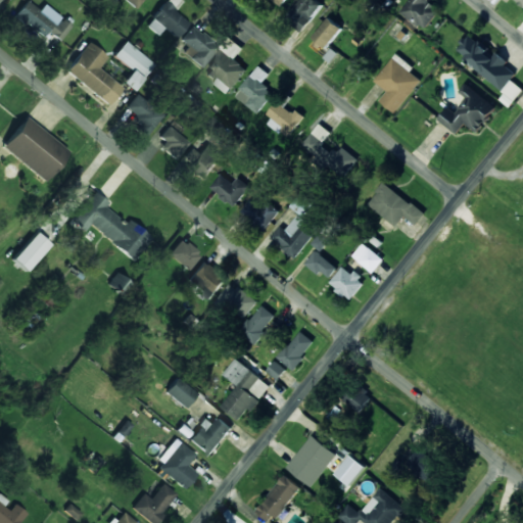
[(44,4),(39,10),(27,0),(13,15),(41,38),(47,31),(59,41),(70,27),(44,4)]
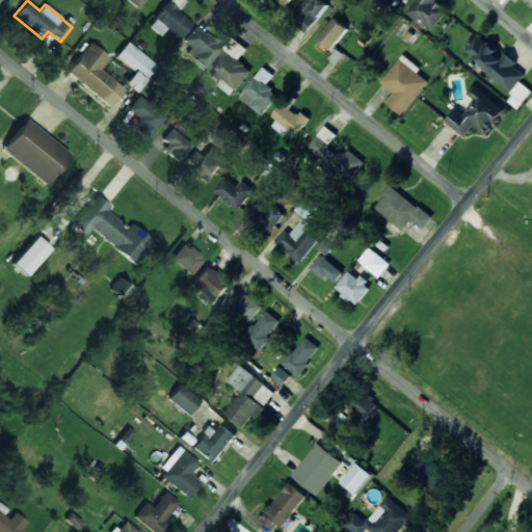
[(328,3),(323,0),(303,0),(292,22),(311,33),(328,3)]
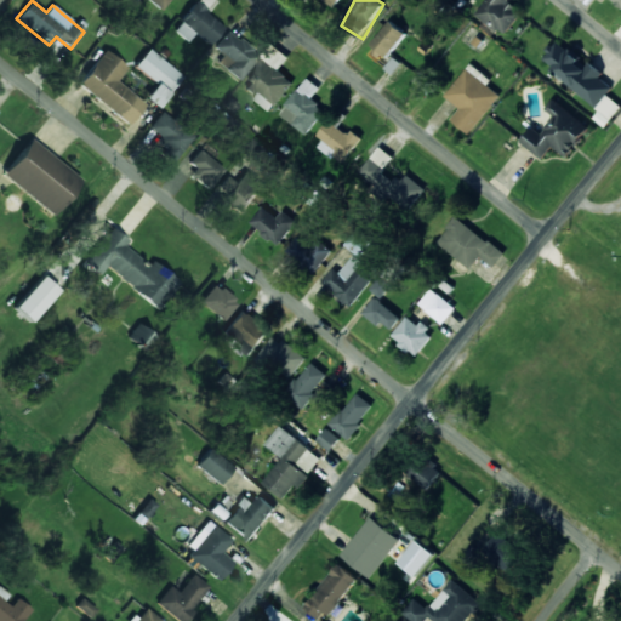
[(520,11),(508,1),(508,0),(486,0),(473,16),(499,38),(520,11)]
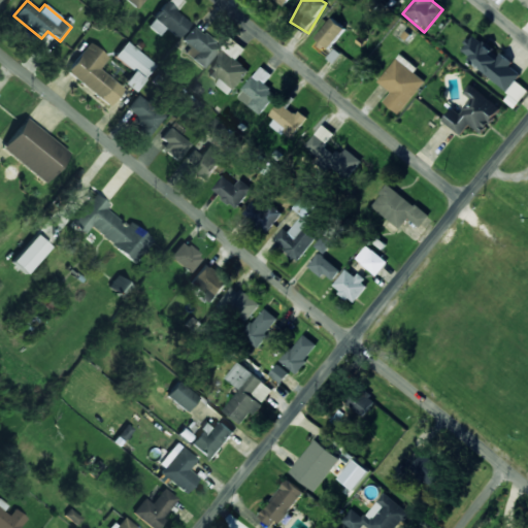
[(146,26),(159,35),(164,28),(177,39),(191,23),(165,2),(146,26)]
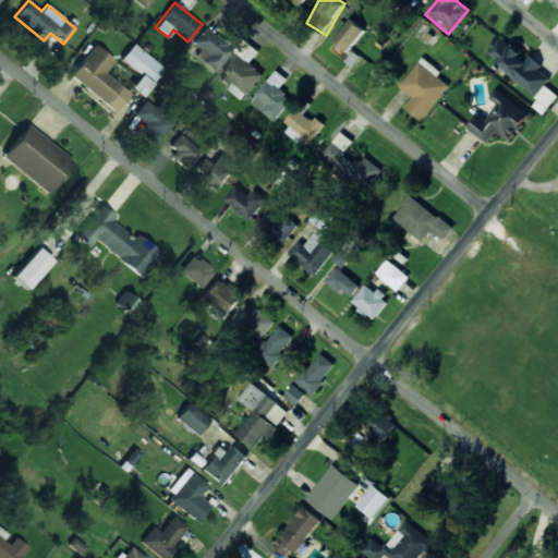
[(348,51),(365,29),(351,17),(334,39),(348,51)]
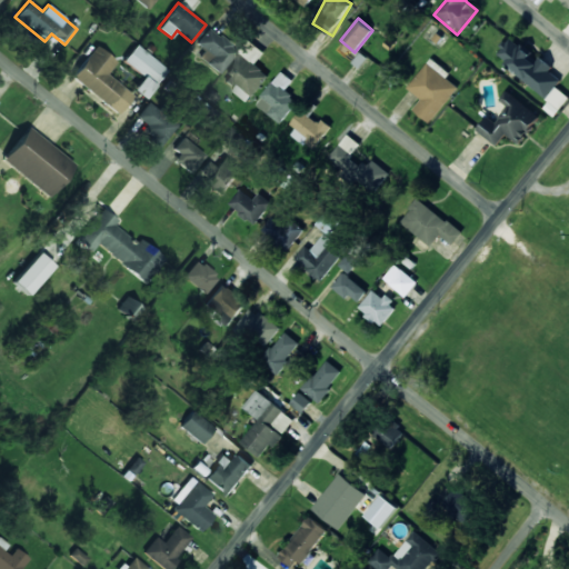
[(220,73),(237,49),(207,29),(197,45),(205,50),(198,59),(220,73)]
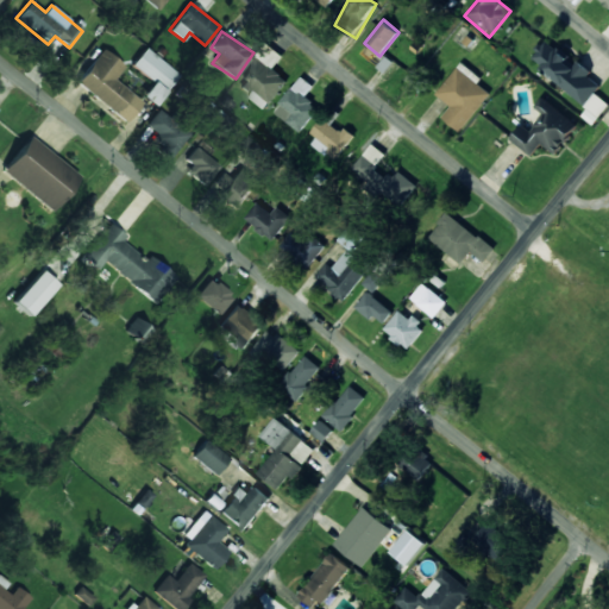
[(590,107),(583,115),(595,124),(608,105),(608,102),(596,92),(601,86),(589,76),(594,71),(578,60),(576,62),(547,39),(531,60),(590,107)]
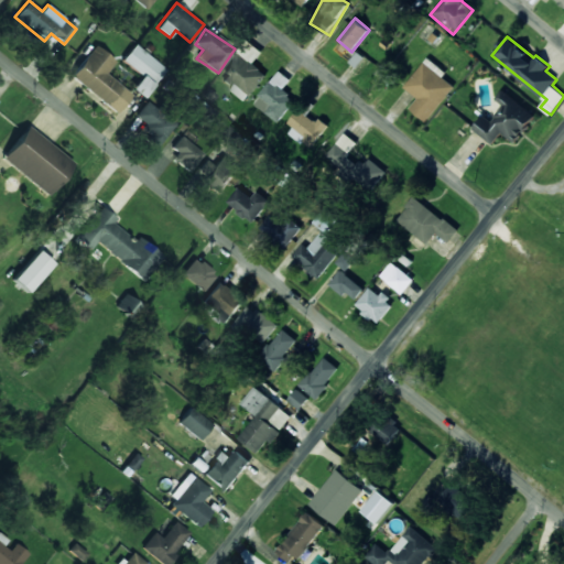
[(105,74),(115,61),(94,45),(69,77),(117,112),(131,94),(105,74)]
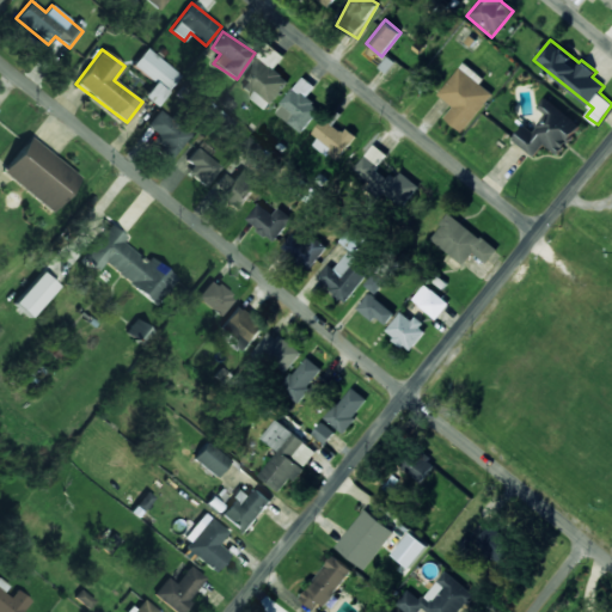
[(179,74),(145,49),(132,66),(153,81),(142,97),(154,106),(179,74)]
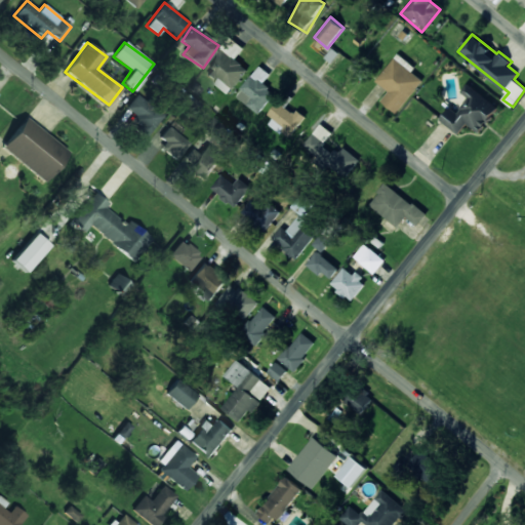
[(248,68),(224,49),(204,75),(230,93),(248,68)]
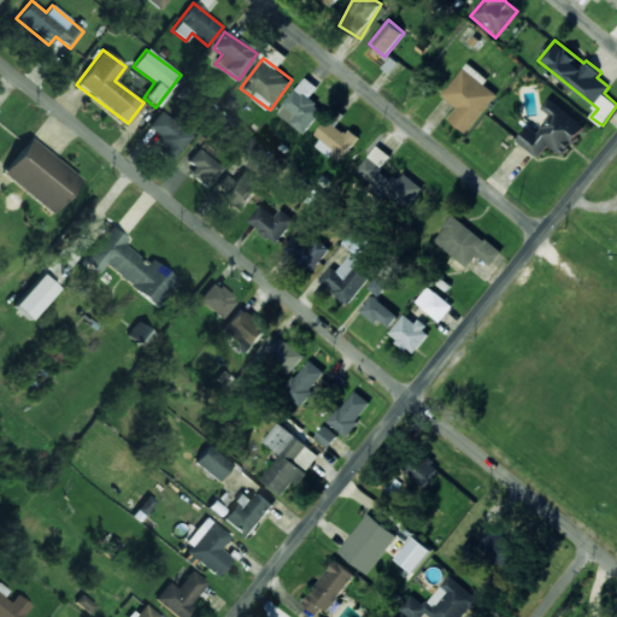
[(466,133),(498,94),(485,84),(489,80),(469,63),(441,94),(457,107),(448,118),(466,133)]
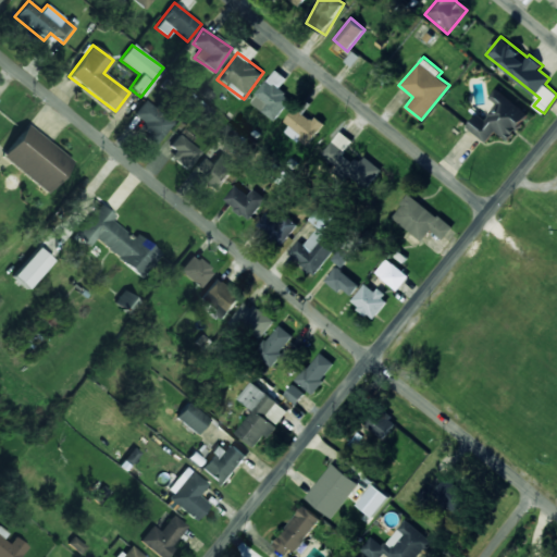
[(293,98),(280,88),(287,78),(275,70),(251,102),(275,121),(293,98)]
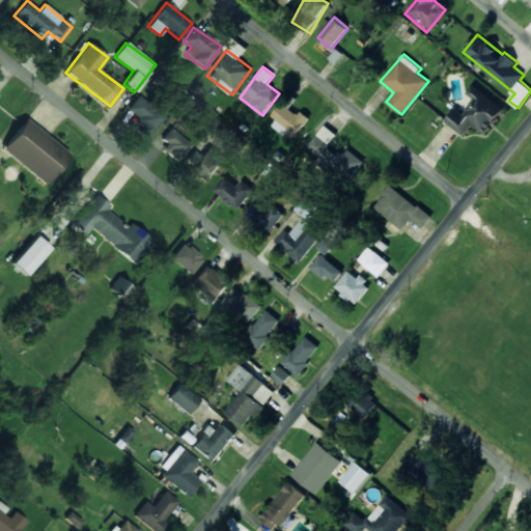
[(485,134),(504,109),(473,85),(467,93),(474,99),(463,113),(456,108),(446,121),(464,136),(473,124),(485,134)]
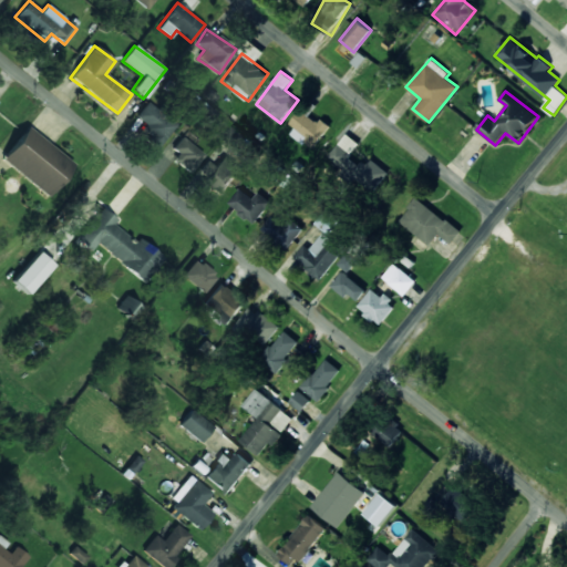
[(161,146),(175,122),(144,103),(135,117),(146,124),(141,134),(161,146)]
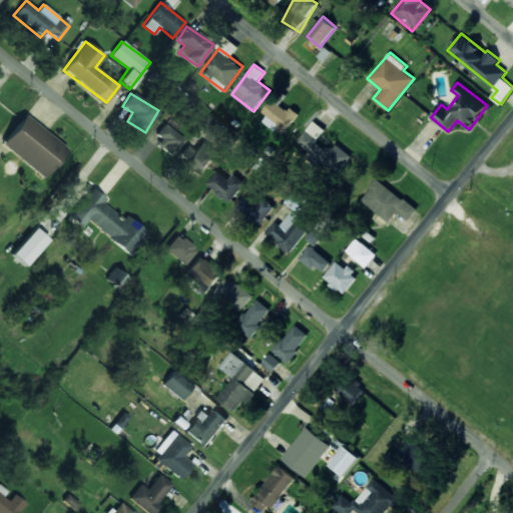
[(261,118),(284,135),(300,113),(290,106),(288,110),(274,100),(261,118)]
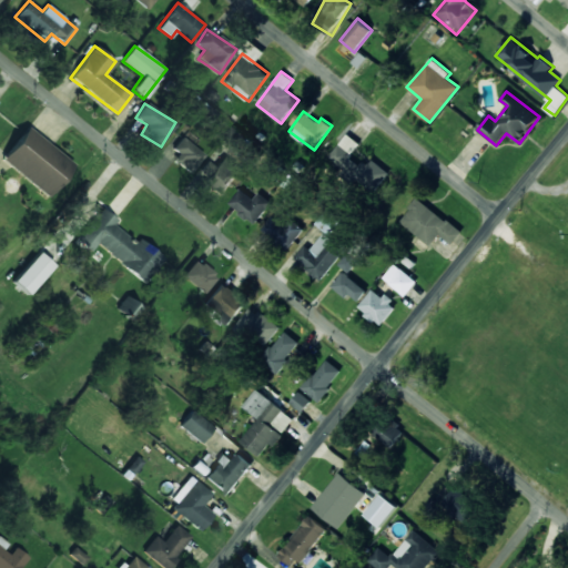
[(234,152),(247,137),(234,127),(221,141),(234,152)]
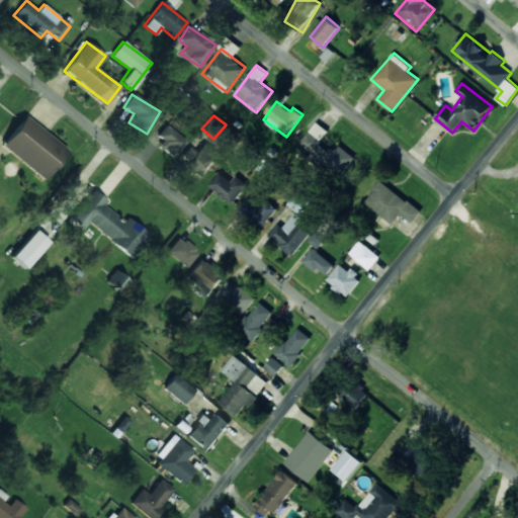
[(67,149),(23,116),(1,147),(45,179),(67,149)]
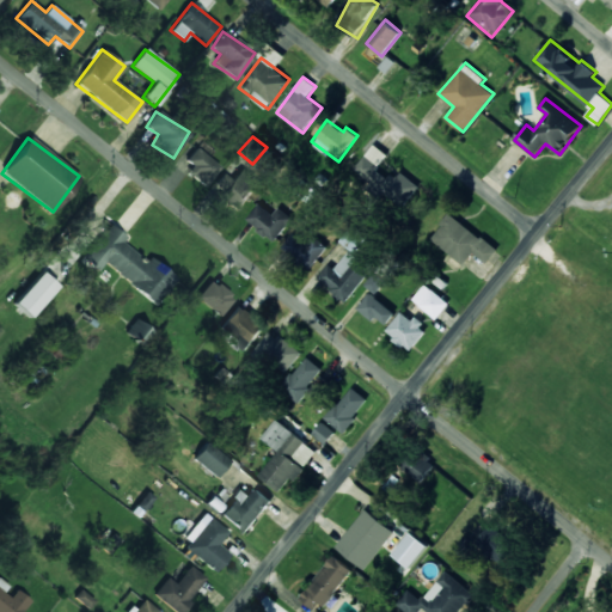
[(402,172),(395,183),(377,170),(389,154),(374,144),(355,171),(405,207),(421,185),(402,172)]
